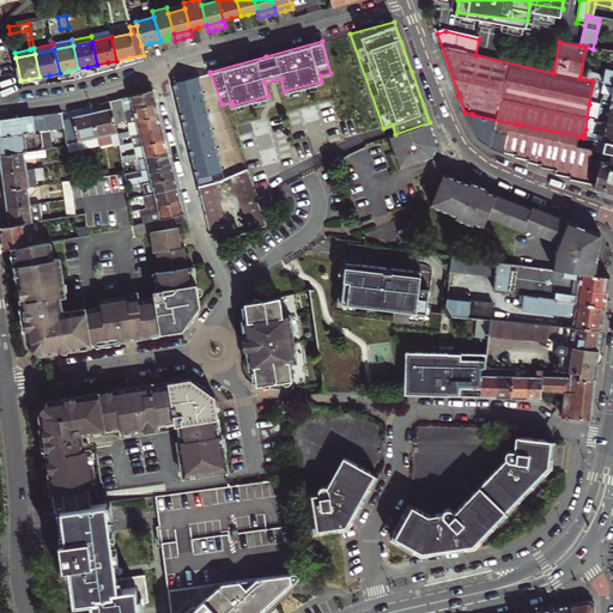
[(587,73),(586,79),(593,80),(602,83),(612,85),(612,71),(605,70),(604,76),(587,73)]
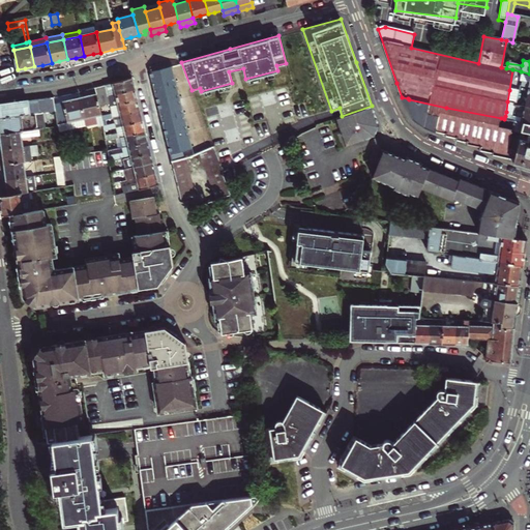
[(180,94),(173,66),(148,71),(168,154),(193,148),(189,134),(192,134),(182,94),(180,94)]
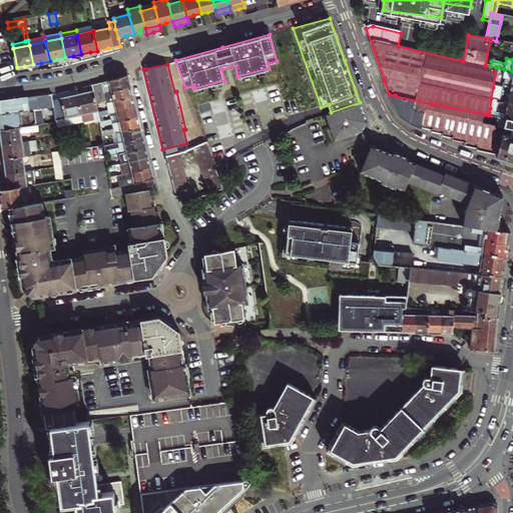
[(505,80),(504,84),(511,86),(512,83),(512,71),(504,69),(504,72),(512,74),(512,75),(512,81),(505,80)]
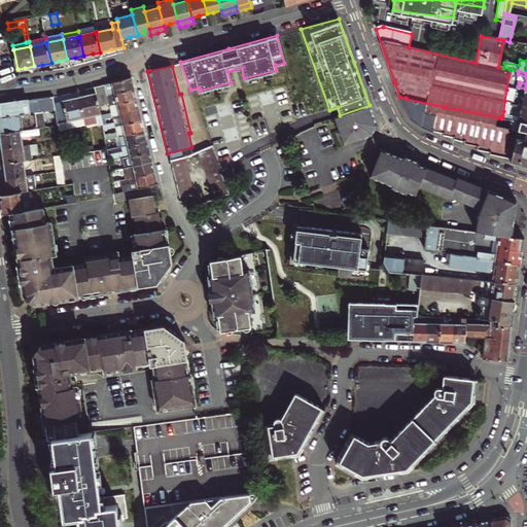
[(105,84),(108,97),(111,97),(110,95),(135,89),(133,83),(132,77),(105,84)]
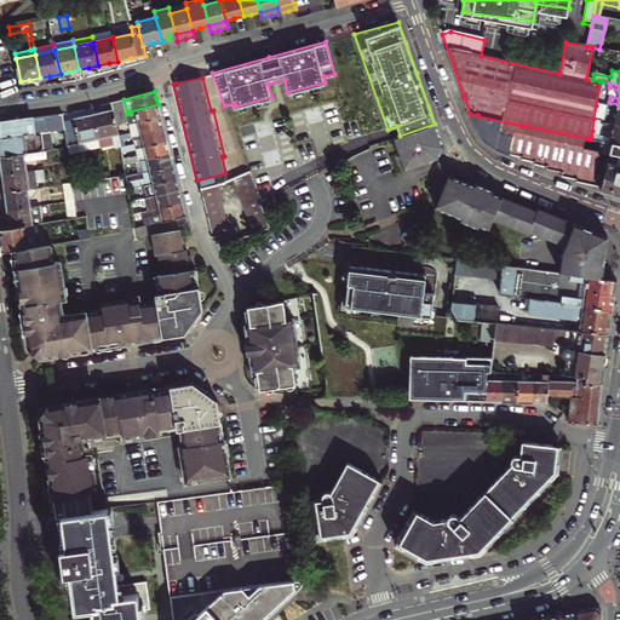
[(128,122),(127,114),(124,99),(116,101),(112,103),(113,110),(118,125),(128,122)]
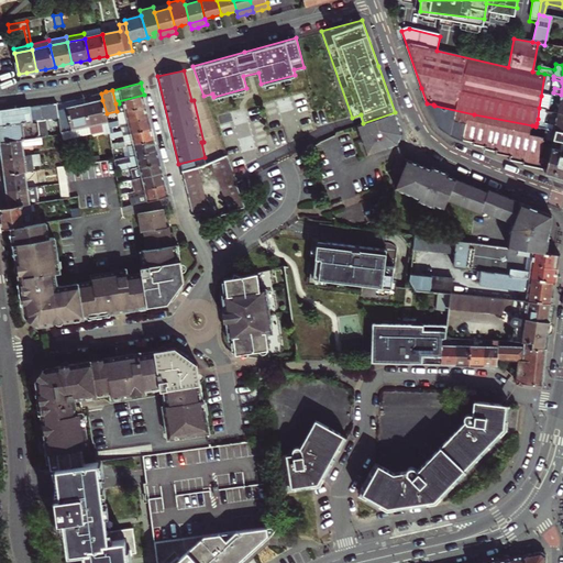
[(117,111),(118,113),(146,106),(145,101),(144,95),(118,101),(119,103),(116,103),(117,111)]
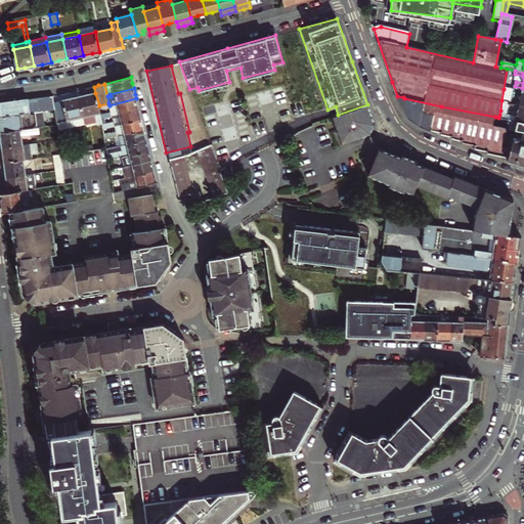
[(513,89),(504,89),(501,100),(511,101),(512,98),(514,98),(515,92),(512,92),(513,89)]
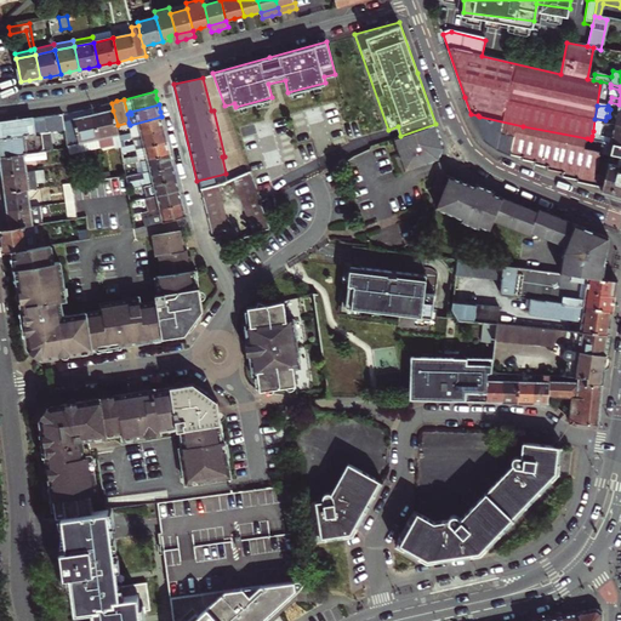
[(93,114),(100,138),(101,148),(115,144),(113,135),(119,134),(118,125),(113,110),(103,113),(93,114)]
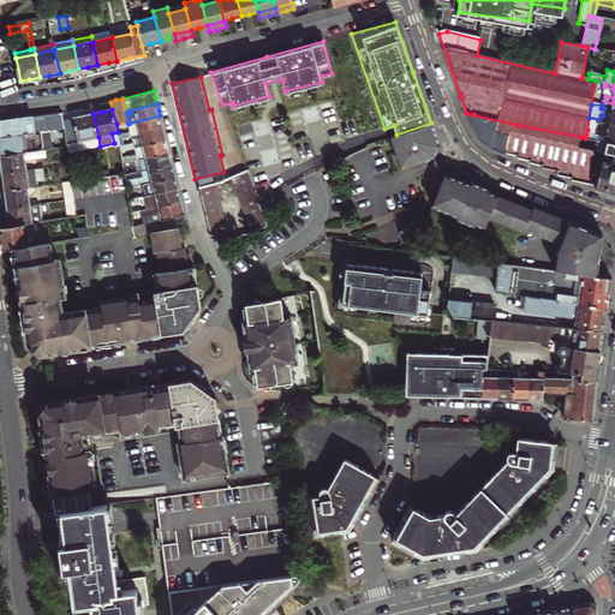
[(51,131),(53,131),(65,130),(64,120),(63,113),(30,118),(1,121),(0,123),(0,137),(24,135),(41,132),(51,131)]
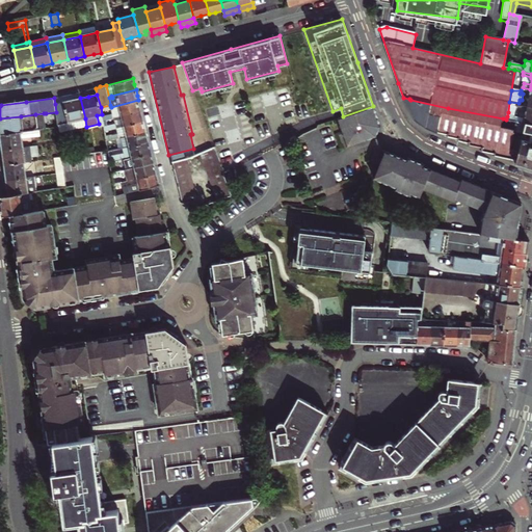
[(56,112),(57,120),(58,125),(85,118),(80,98),(69,101),(55,104),(56,112)]
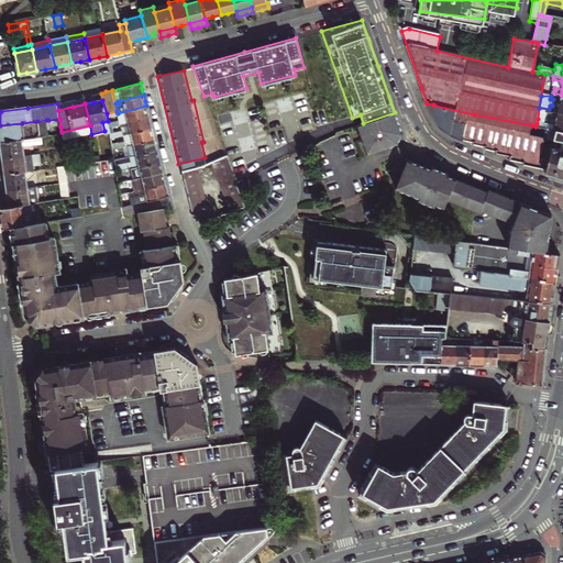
[(433,105),(427,103),(428,107),(434,120),(438,127),(445,132),(461,141),(468,142),(475,118),(474,117),(474,114),(434,106),(433,105)]
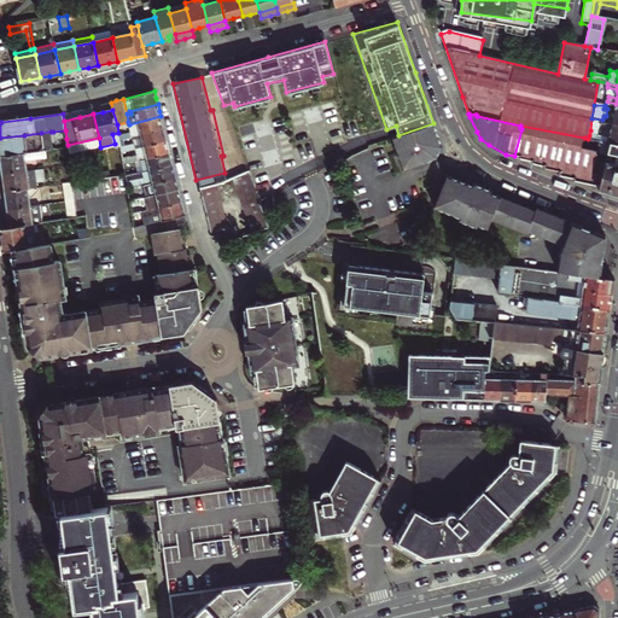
[(161,116),(129,124),(128,124),(130,133),(120,136),(120,138),(121,140),(123,140),(133,138),(135,136),(135,135),(164,129),(162,123),(161,116)]
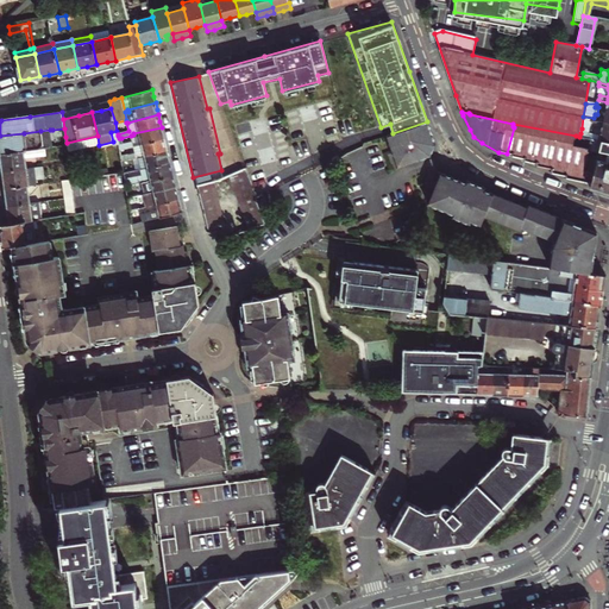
[(393,133),(387,136),(397,165),(429,154),(434,142),(431,133),(427,121),(393,133)]
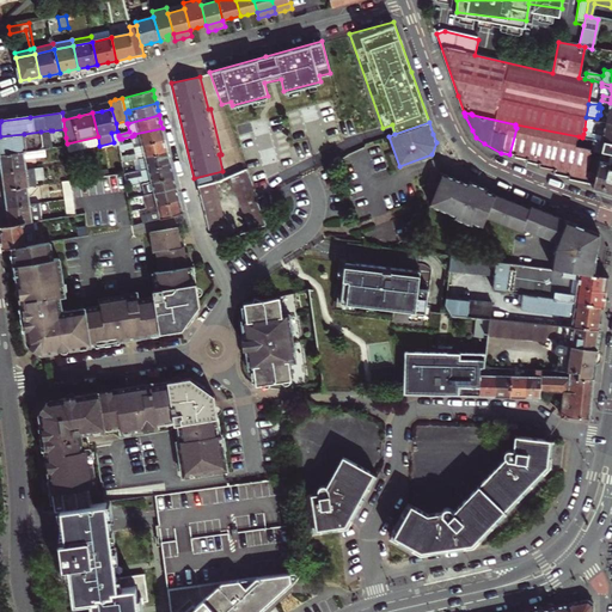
[(601,141),(611,144),(611,123),(605,123),(601,141)]
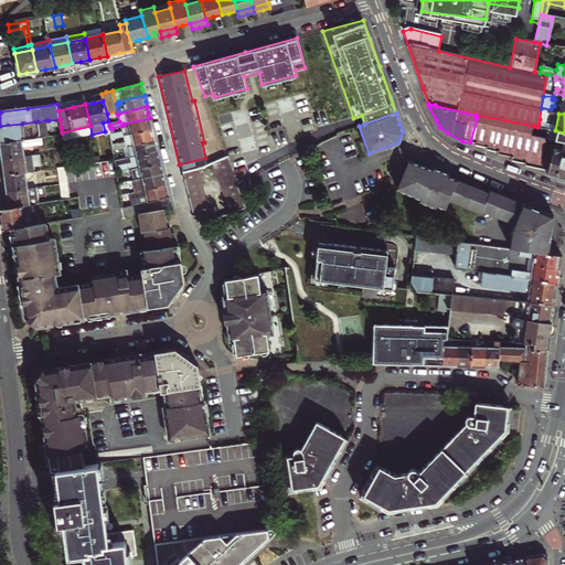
[(477,118),(470,142),(472,142),(472,146),(484,148),(486,150),(497,151),(497,155),(502,156),(510,157),(510,160),(524,162),(524,166),(534,168),(536,158),(541,158),(544,146),(545,139),(532,136),(534,126),(476,115),(476,117),(477,118)]
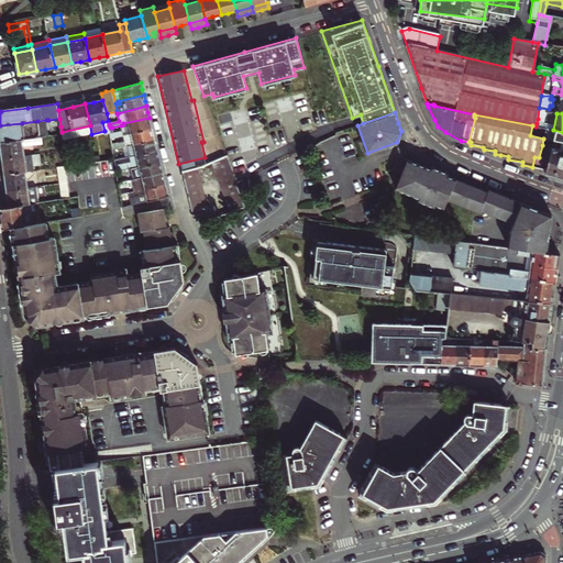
[(111,139),(116,138),(152,129),(151,123),(150,118),(123,123),(123,124),(121,125),(122,131),(113,133),(111,133),(111,139)]
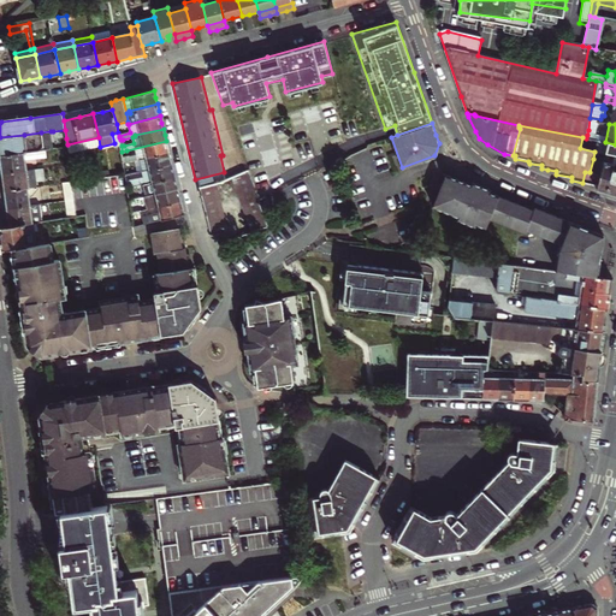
[(51,131),(41,132),(43,150),(46,149),(53,149),(51,131)]
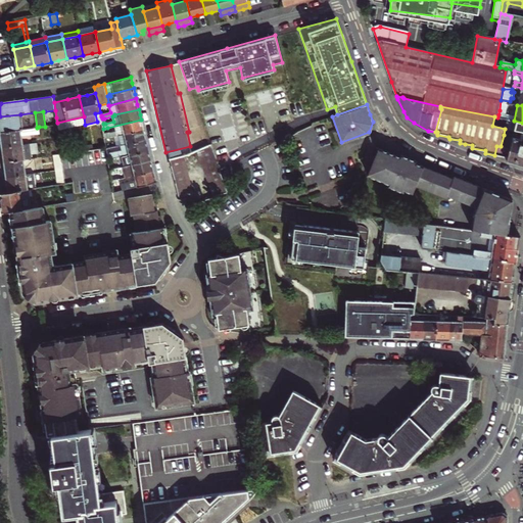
[(21,130),(20,114),(0,116),(0,130),(0,132),(21,130)]
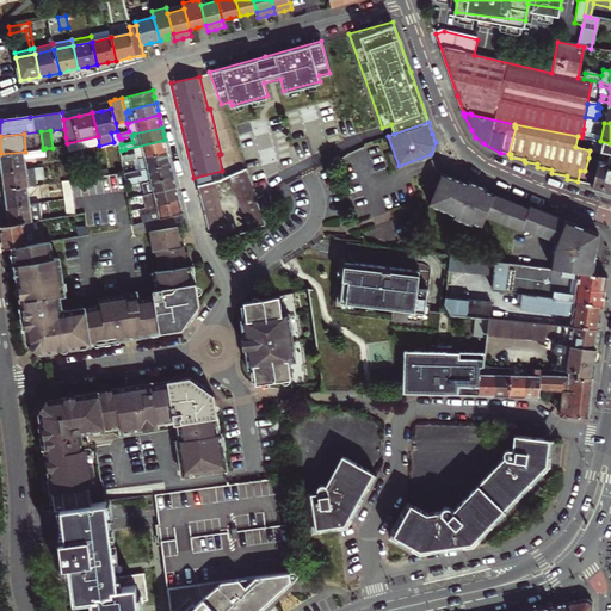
[(68,153),(99,146),(98,136),(67,143),(68,153)]
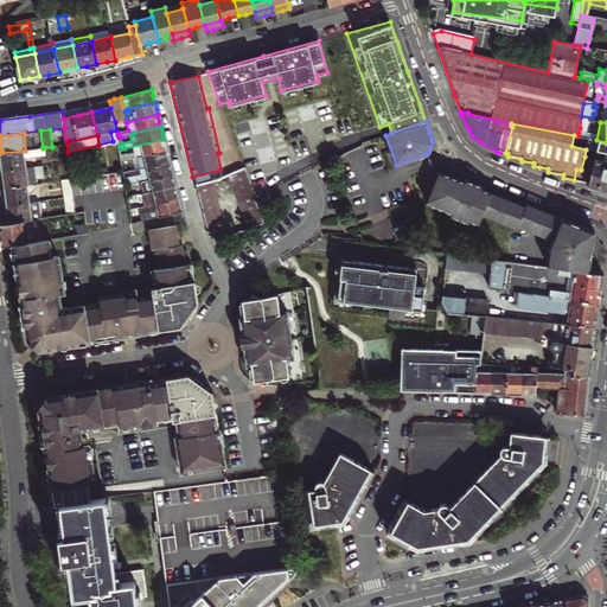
[(164,139),(125,148),(127,154),(142,151),(144,155),(167,149),(166,146),(164,139)]
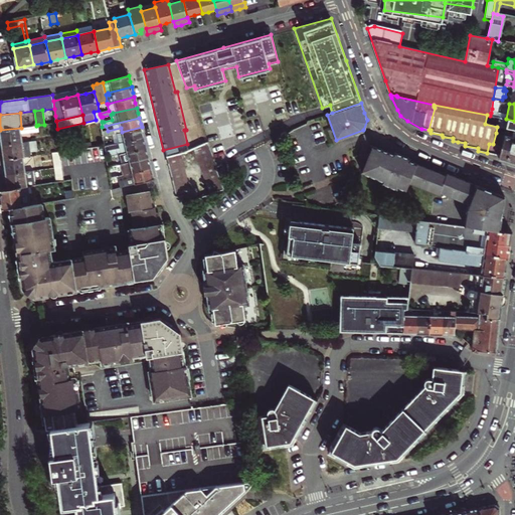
[(513,141),(514,141),(514,121),(506,119),(499,118),(497,127),(506,129),(505,135),(513,137),(513,141)]
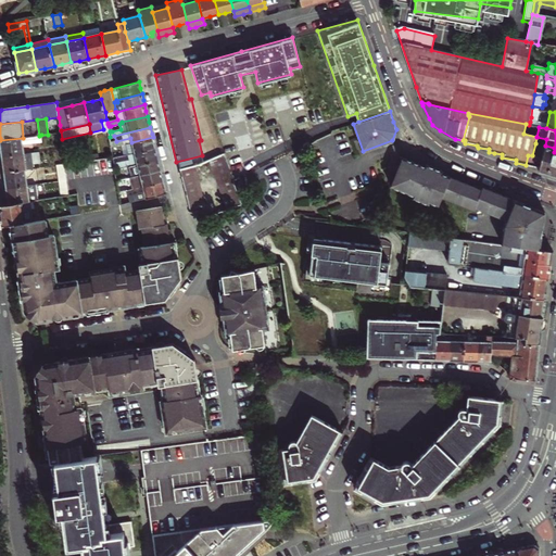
[(2,150),(2,156),(24,154),(23,144),(42,142),(41,135),(39,136),(23,138),(0,140),(2,150)]
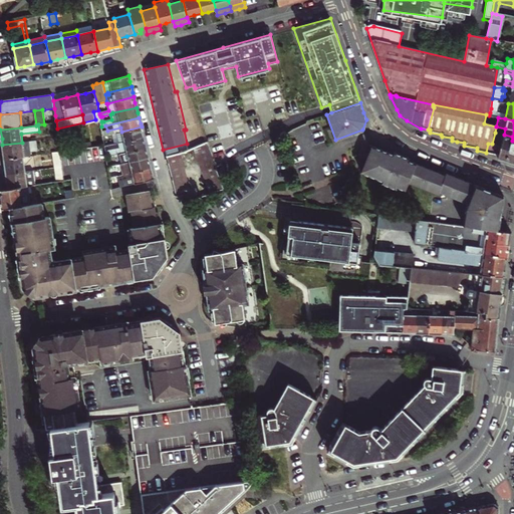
[(142,126),(121,132),(113,134),(114,137),(117,136),(117,138),(108,141),(109,146),(115,144),(119,143),(124,142),(144,137),(143,132),(142,126)]
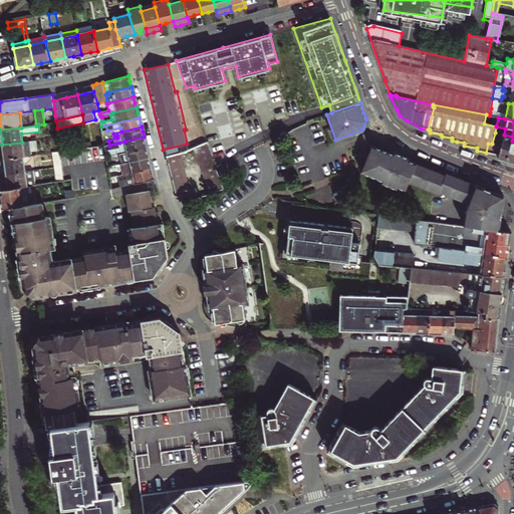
[(488,144),(486,153),(495,155),(498,156),(503,135),(495,133),(492,144),(488,144)]
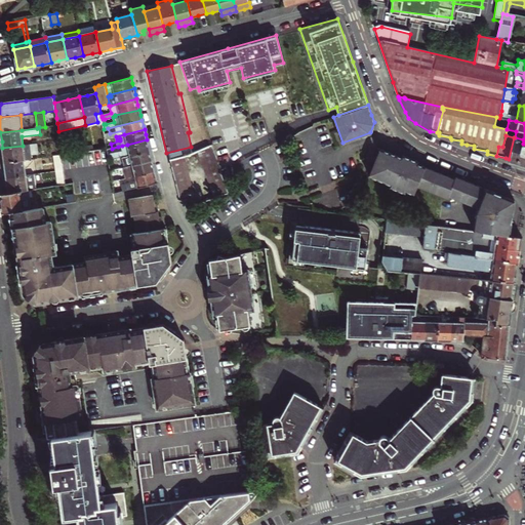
[(509,159),(508,162),(524,167),(524,144),(523,144),(523,139),(515,137),(514,137),(509,159)]
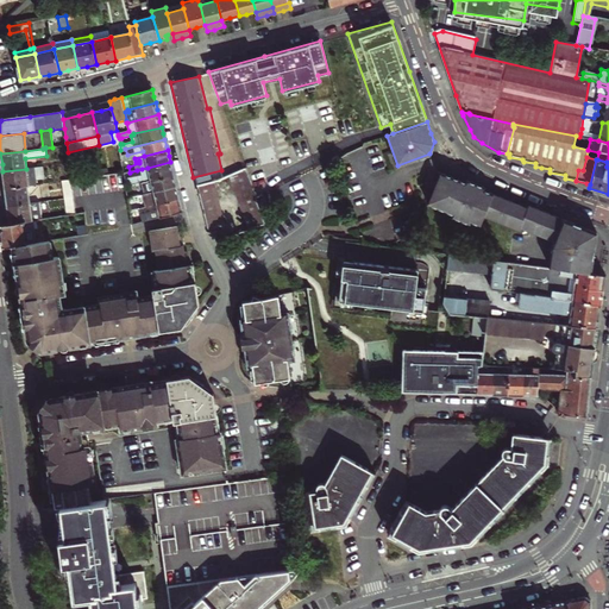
[(170,162),(148,168),(151,180),(174,174),(173,169),(170,162)]
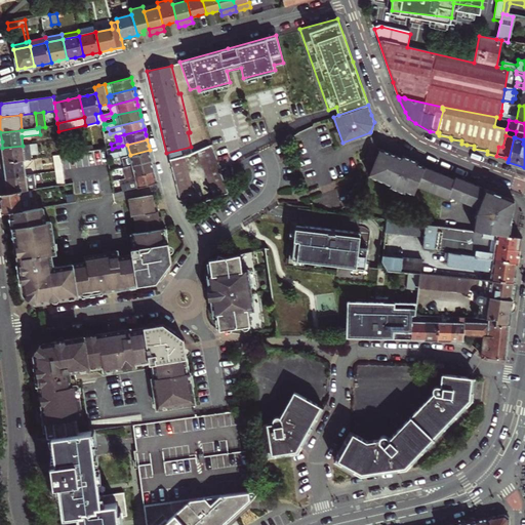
[(199,150),(203,160),(214,155),(212,148),(210,145),(204,148),(202,149),(199,150)]
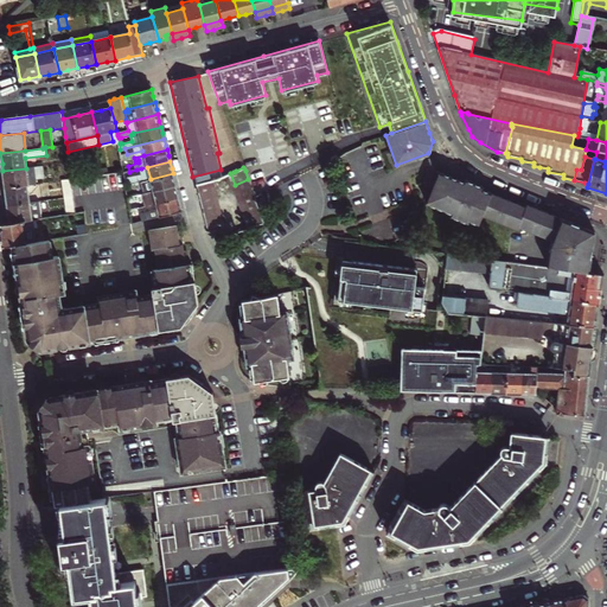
[(4,180),(5,187),(27,185),(29,185),(26,168),(2,171),(4,180)]
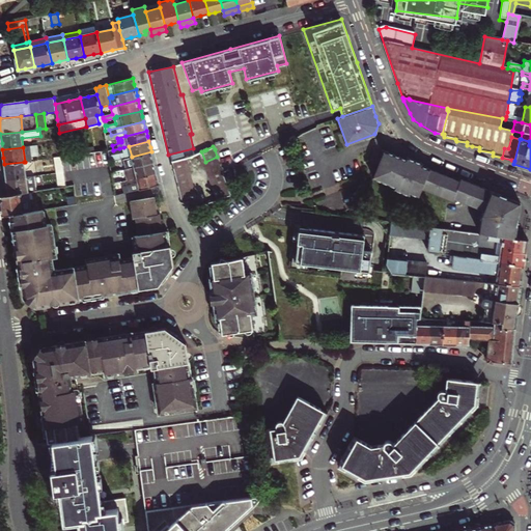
[(122,159),(119,148),(113,150),(108,151),(109,162),(114,161),(122,159)]
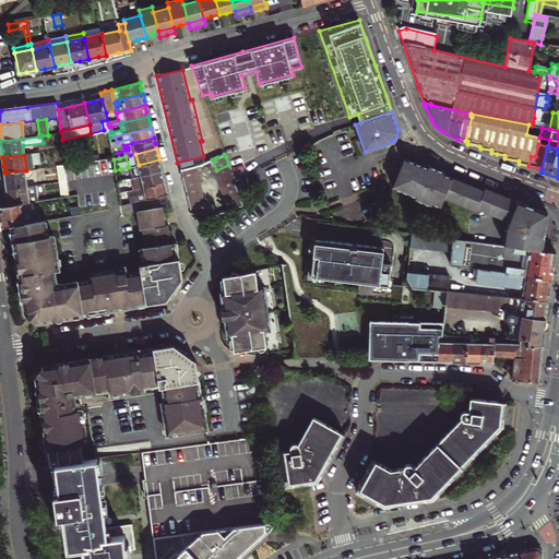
[(392,186),(416,195),(427,167),(404,157),(392,186)]
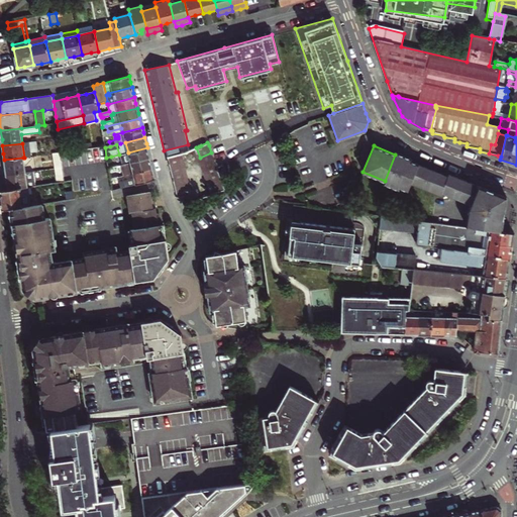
[(61,152),(63,167),(70,166),(77,165),(84,164),(92,163),(99,162),(106,161),(106,158),(105,147),(104,146),(92,148),(79,149),(61,152)]
